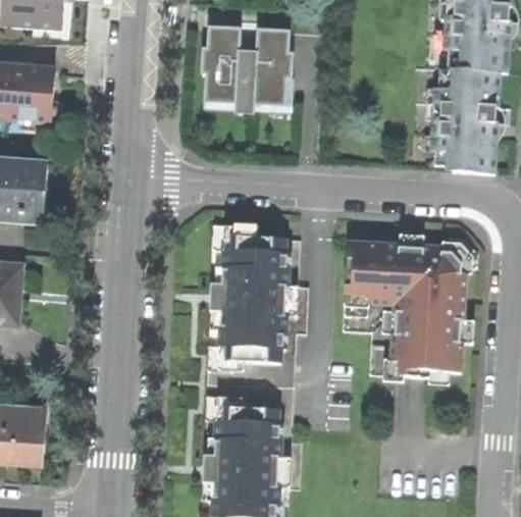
[(0,0),(0,21),(62,27),(64,0),(0,0)]
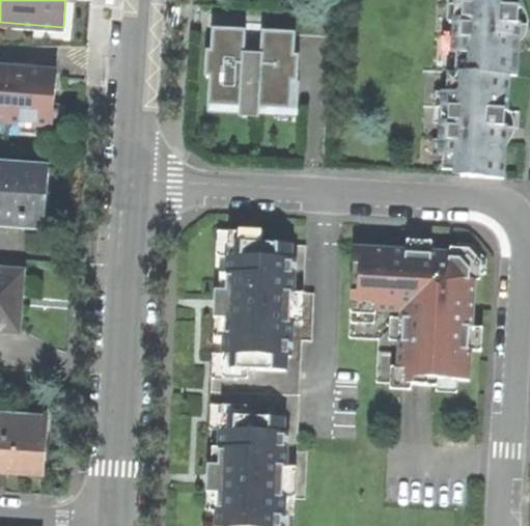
[(458,0),(455,68),(509,72),(517,72),(519,36),(517,35),(518,4),(521,4),(521,0),(458,0)]
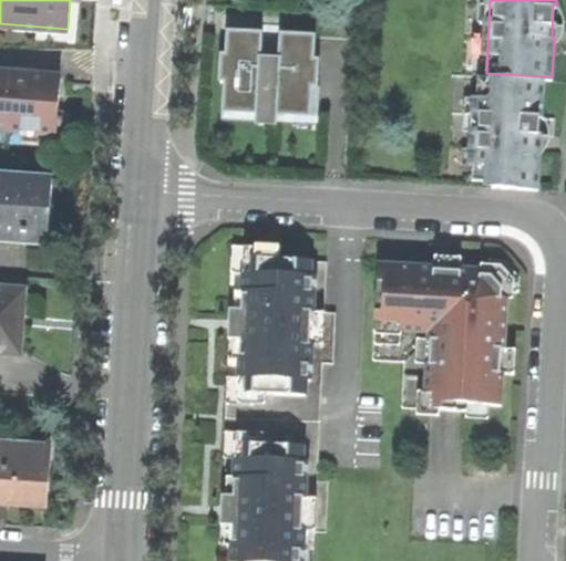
[(181,26),(189,27),(191,8),(191,3),(186,2),(182,2),(181,26)]
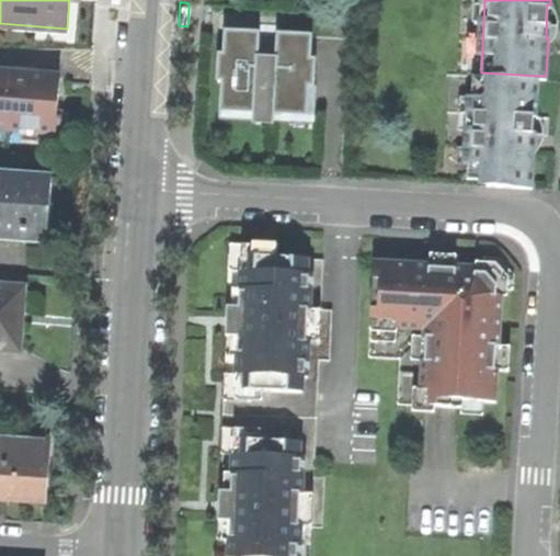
[(219,75),(217,106),(237,108),(238,100),(267,102),(267,110),(293,111),(293,102),(308,103),(309,81),(313,81),(316,54),(310,54),(311,31),(276,29),(274,54),(258,53),(260,26),(224,24),(223,33),(223,47),(217,46),(216,61),(215,75),(219,75)]
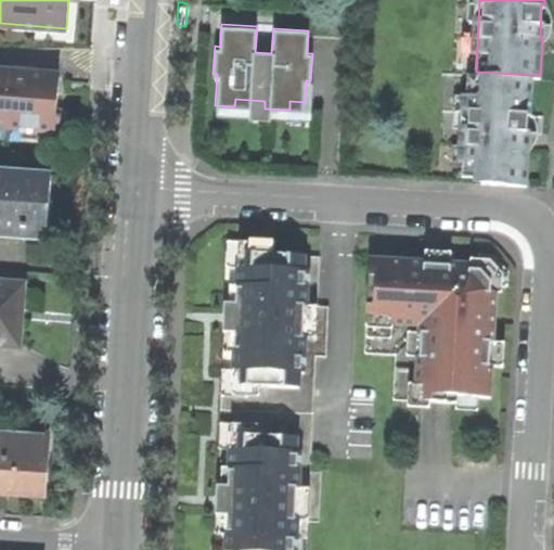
[(0,124),(50,127),(51,104),(55,104),(56,89),(58,71),(34,69),(16,68),(17,60),(0,59),(0,124)]
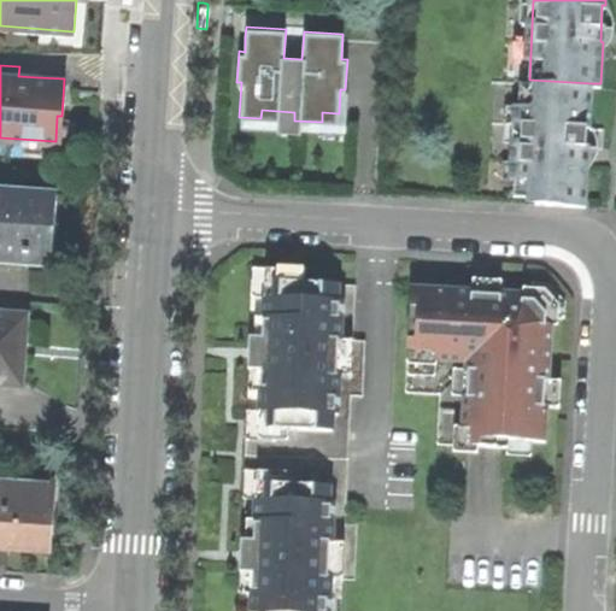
[(39,68),(19,66),(18,76),(37,77),(39,68)]
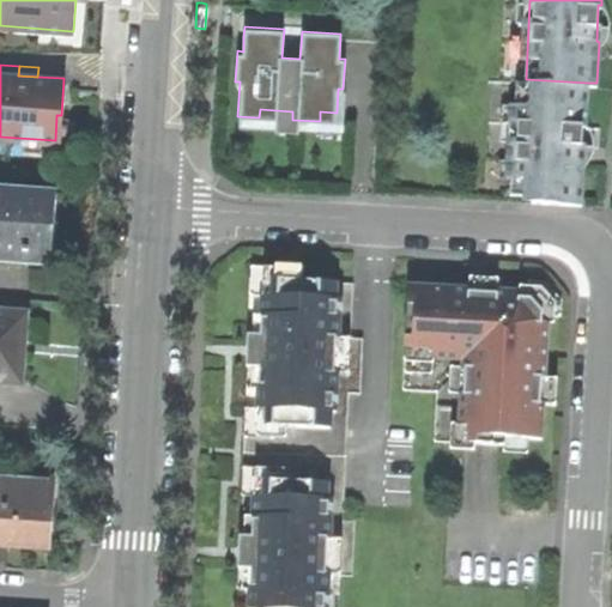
[(586,123),(588,83),(526,79),(515,79),(509,192),(532,193),(531,199),(561,200),(581,201),(583,161),(580,161),(582,123),(586,123)]
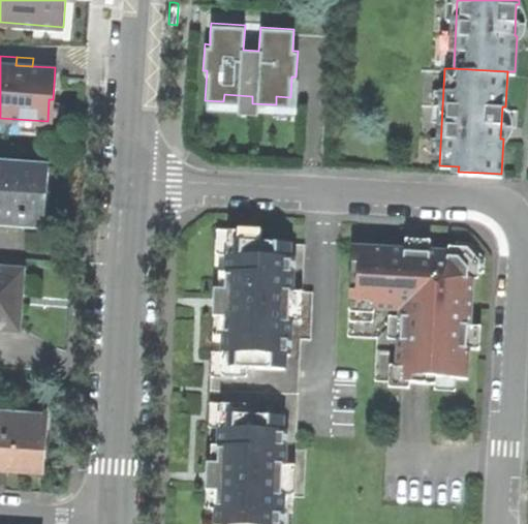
[(0,220),(43,224),(45,195),(49,164),(0,159),(0,220)]
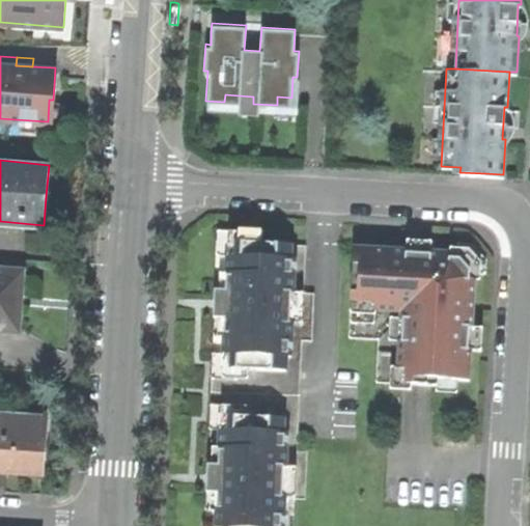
[(214,304),(212,369),(300,374),(301,336),(311,336),(313,289),(303,288),(305,242),(261,240),(261,229),(238,228),(236,239),(217,238),(215,294),(214,304)]
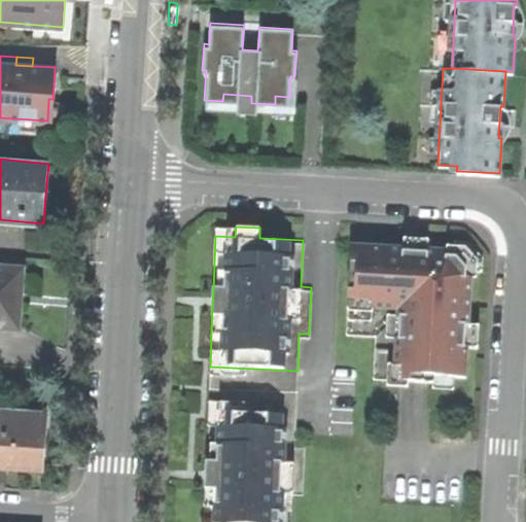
[(405,244),(355,242),(349,331),(379,332),(377,375),(401,377),(437,379),(437,372),(469,374),(476,258),(458,247),(412,244),(405,244)]
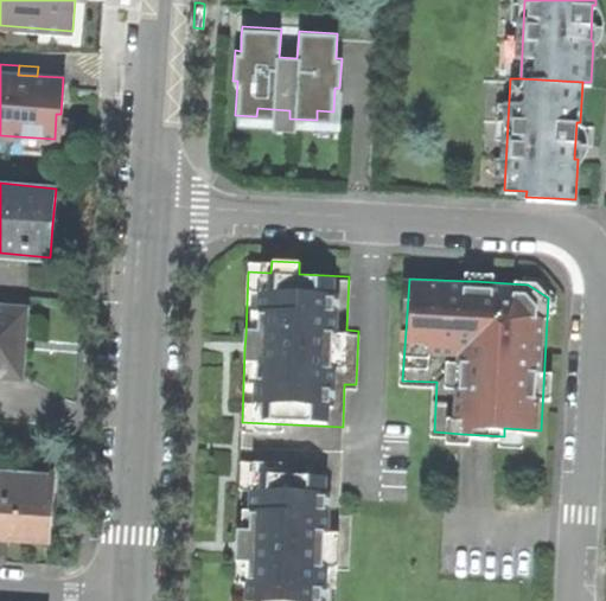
[(0,372),(18,375),(18,372),(20,346),(16,346),(16,345),(16,338),(17,327),(25,328),(26,305),(0,302),(0,372)]
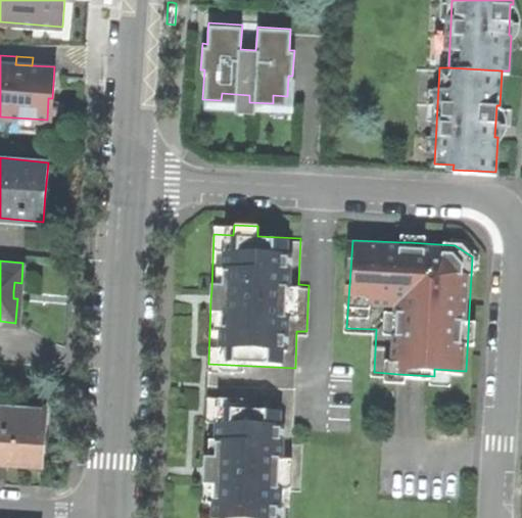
[(295,368),(208,364),(204,437),(203,475),(200,517),(288,517),(290,486),(300,487),(302,440),(291,440),(292,426),(295,368)]
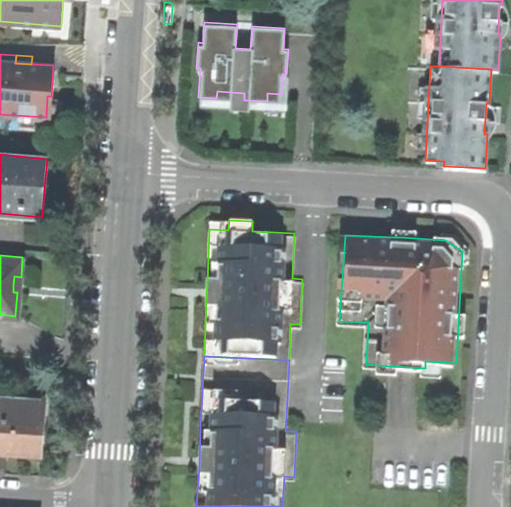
[(42,398),(0,395),(0,449),(6,450),(39,452),(42,398)]
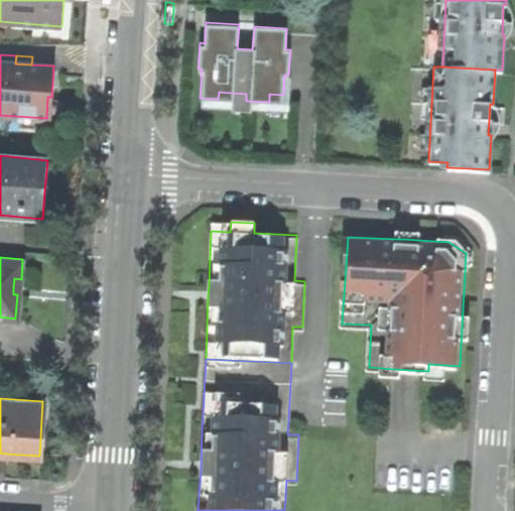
All buildings are outlined.
